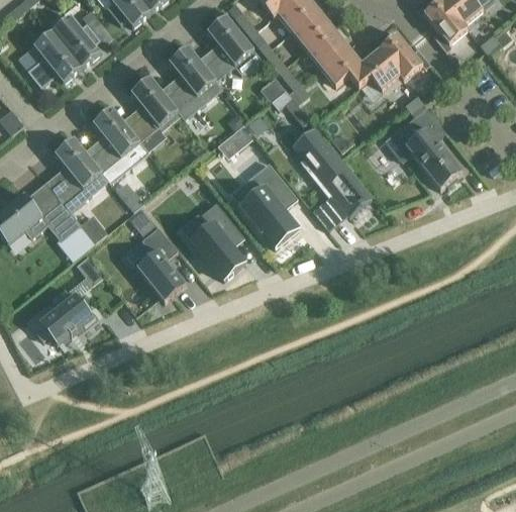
[(14,20),(33,5),(29,0),(27,0),(9,14),(14,20)]
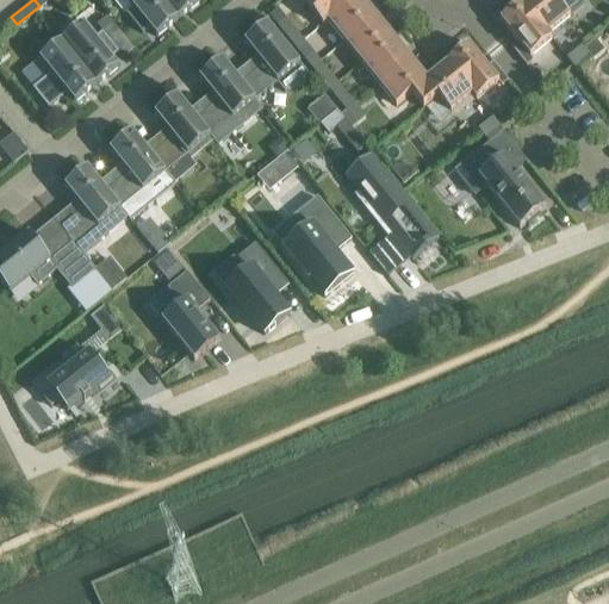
[(157,31),(180,14),(168,0),(132,0),(135,2),(128,8),(143,29),(150,23),(157,31)]
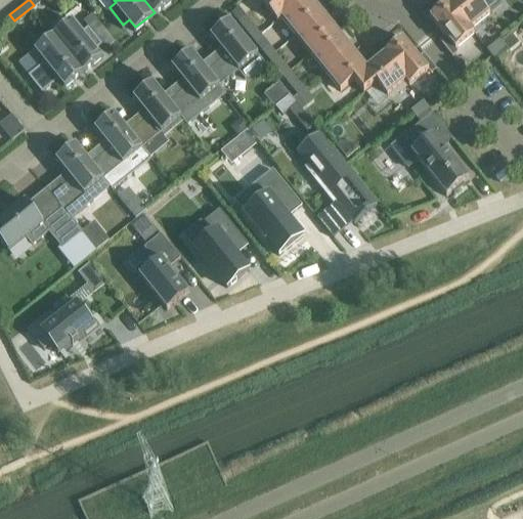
[(144,0),(155,12),(169,0),(144,0)]
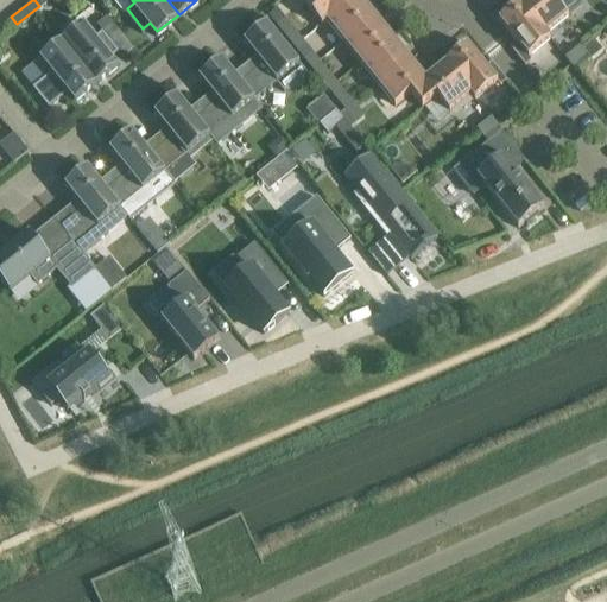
[(308,0),(323,20),(347,0),(308,0)]
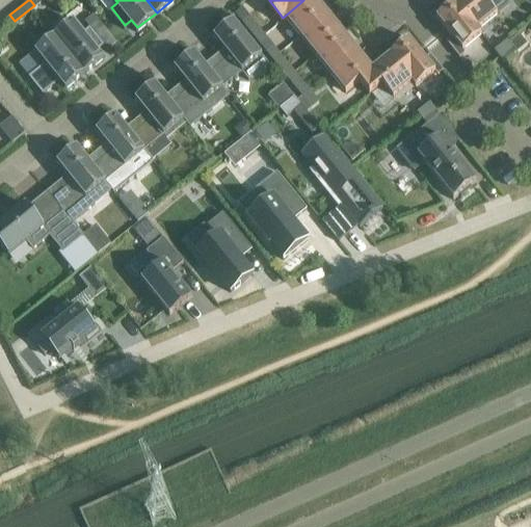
[(301,32),(329,9),(321,0),(303,0),(283,18),(287,15),(301,32)]
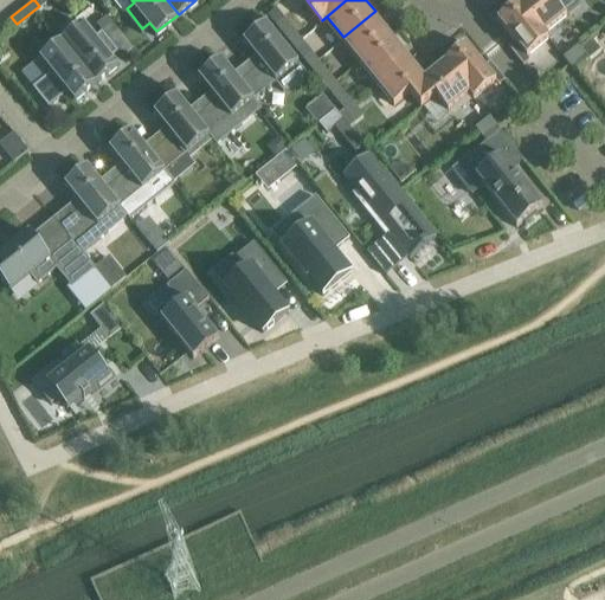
[(528,52),(549,34),(522,0),(517,0),(499,15),(516,37),(509,43),(525,60),(531,56),(528,52)]
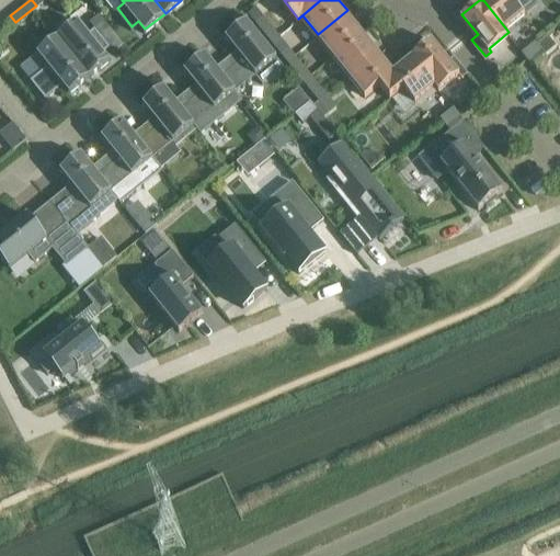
[(483,0),(509,32),(510,31),(506,26),(525,11),(516,0),(483,0)]
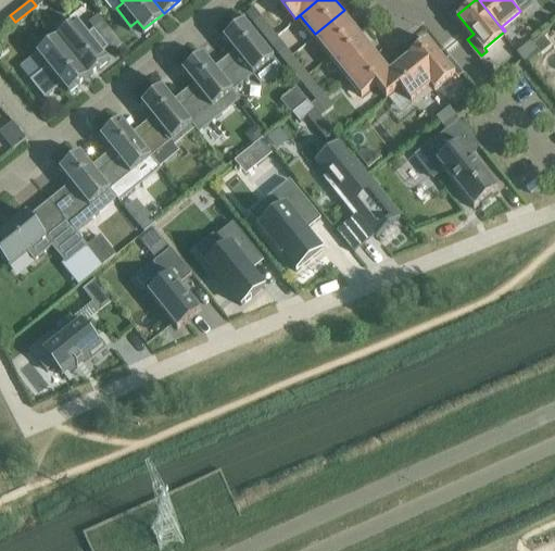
[(277,33),(254,3),(248,9),(270,38),(277,33)]
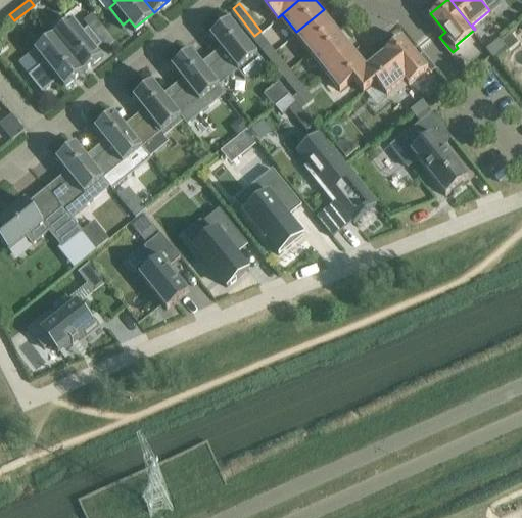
[(296,32),(311,50),(338,28),(324,9),(296,32)]
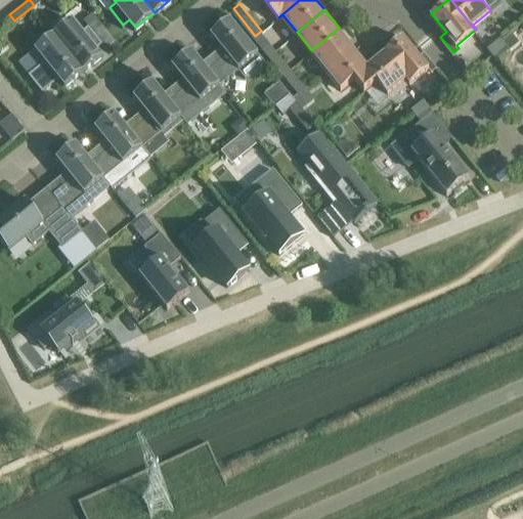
[(259,50),(230,15),(211,32),(227,51),(208,67),(220,82),(259,50)]
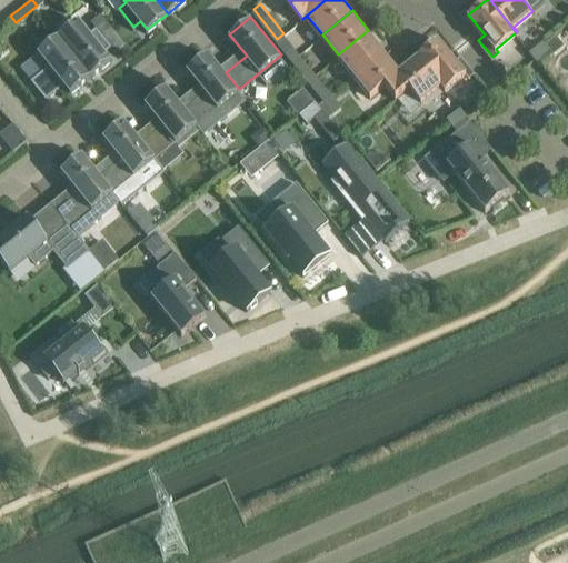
[(79,18),(59,34),(91,74),(112,58),(106,49),(112,43),(97,26),(90,31),(79,18)]
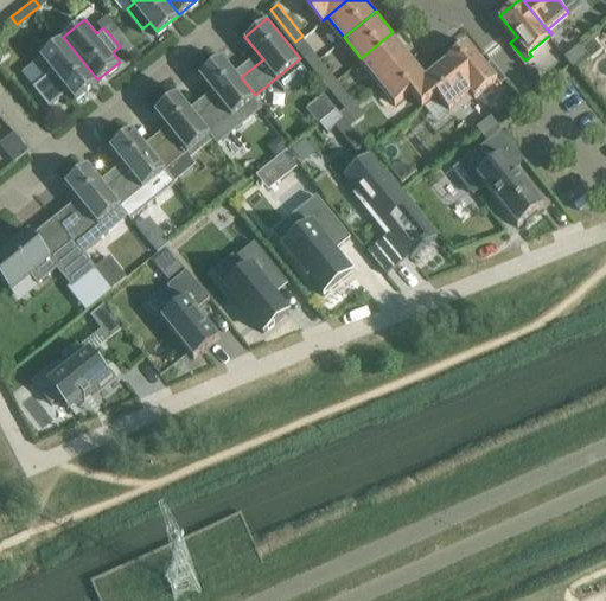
[(377,80),(410,53),(393,32),(361,58),(377,80)]
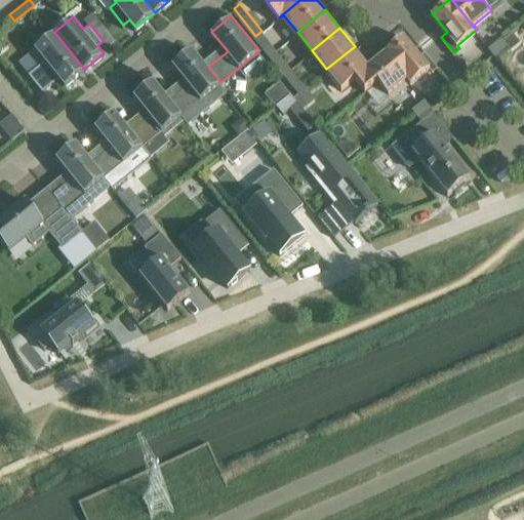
[(513,29),(504,37),(512,47),(521,39),(513,29)]
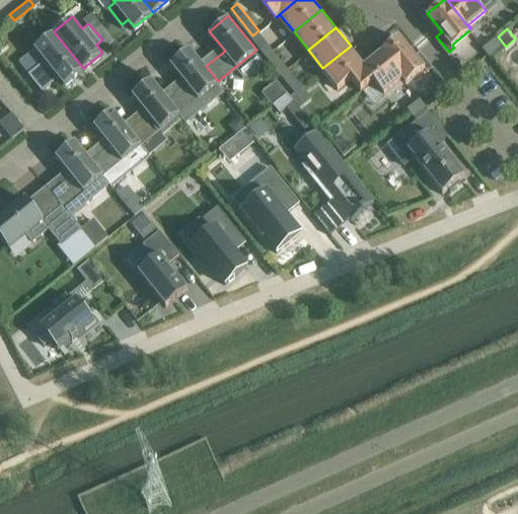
[(252,35),(267,54),(274,49),(259,30),(252,35)]
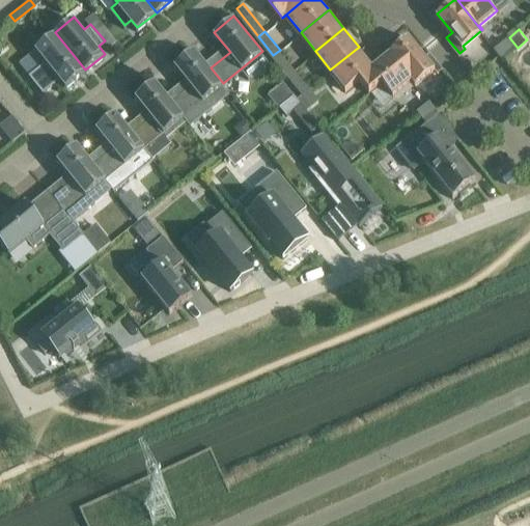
[(55,32),(35,47),(46,59),(29,73),(44,90),(60,77),(66,85),(85,70),(55,32)]
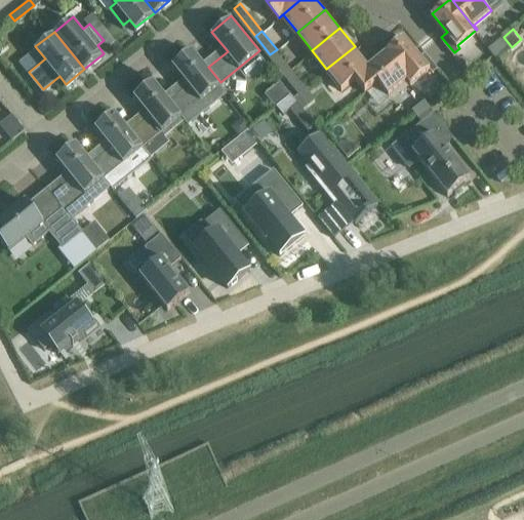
[(420,53),(405,34),(386,49),(411,82),(430,67),(433,70),(438,65),(426,49),(420,53)]
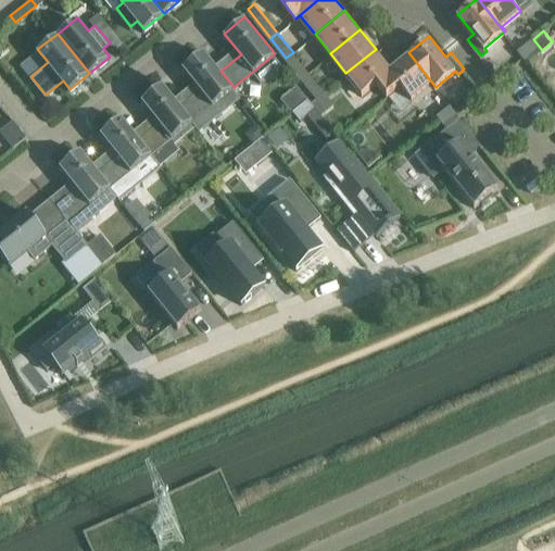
[(518,49),(528,61),(540,50),(530,38),(518,49)]
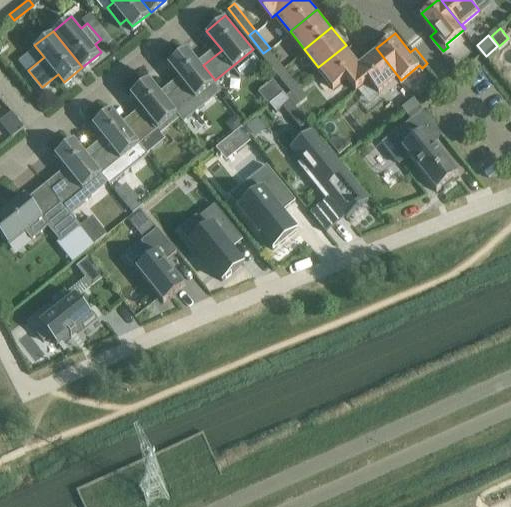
[(346,74),(359,63),(359,62),(346,45),(318,67),(333,85),(346,75),(346,74)]
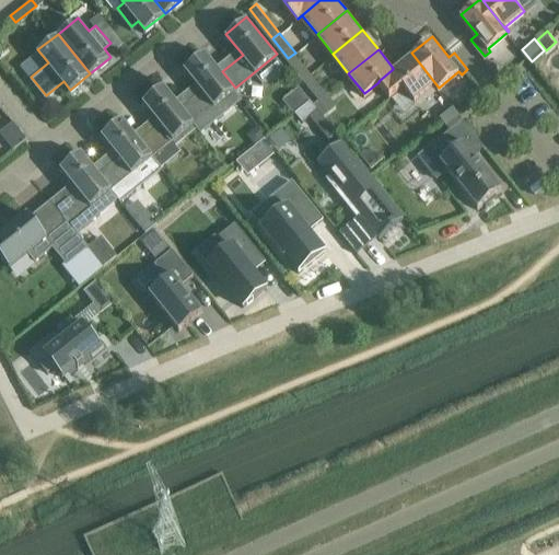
[(206,50),(184,67),(201,89),(182,104),(195,120),(201,129),(243,96),(235,88),(222,71),(206,50)]
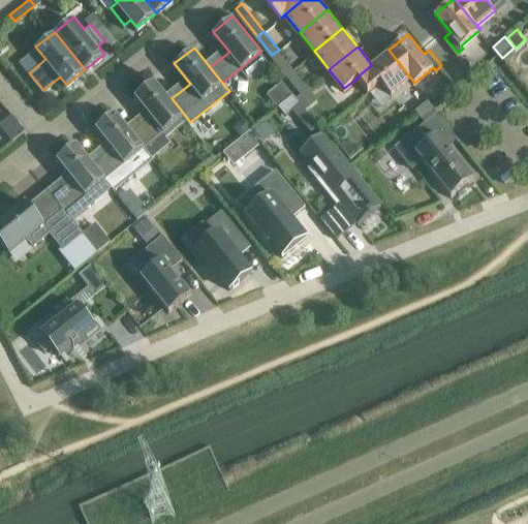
[(293,67),(279,50),(272,55),(287,72),(293,67)]
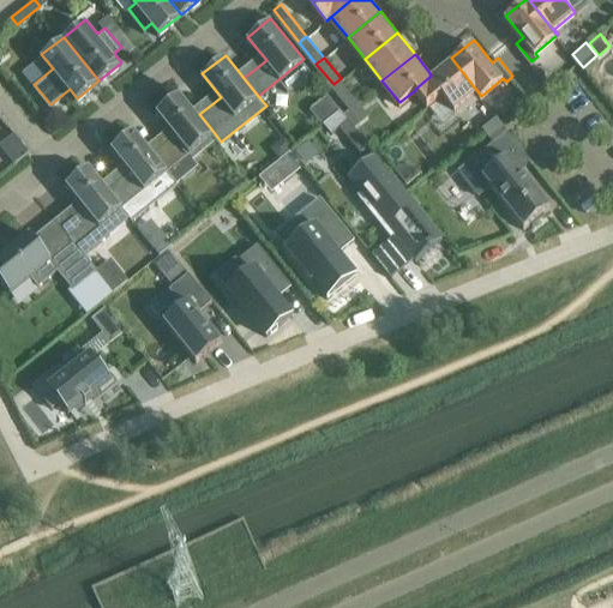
[(481,96),(451,58),(431,74),(431,76),(415,89),(415,90),(416,90),(427,104),(443,92),(455,108),(476,91),(481,96)]
